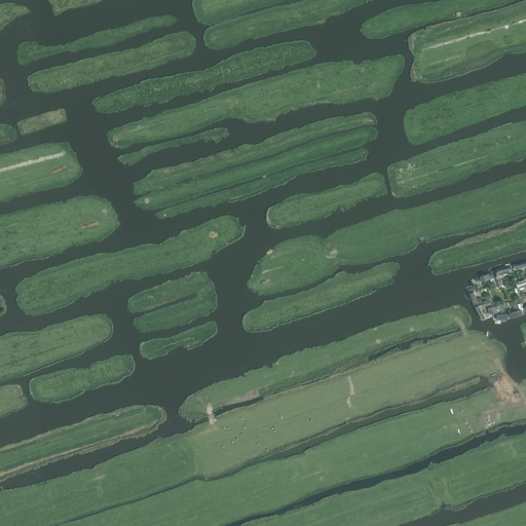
[(513,272),(511,266),(495,270),(496,275),(499,275),(513,272)]
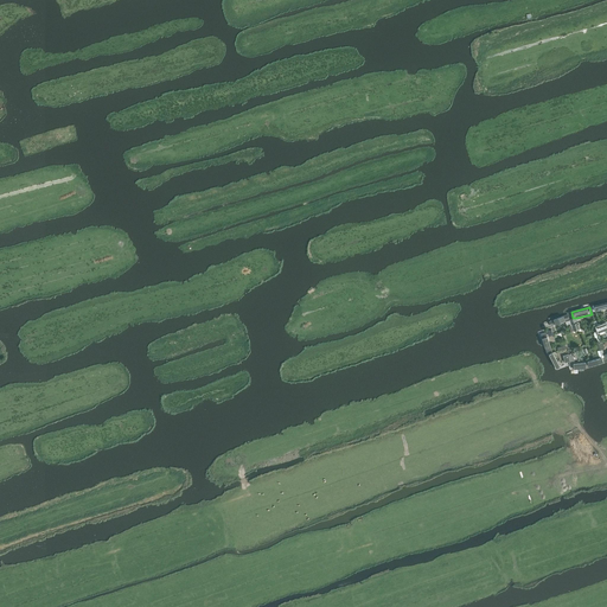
[(569,319),(567,314),(549,321),(551,326),(569,319)]
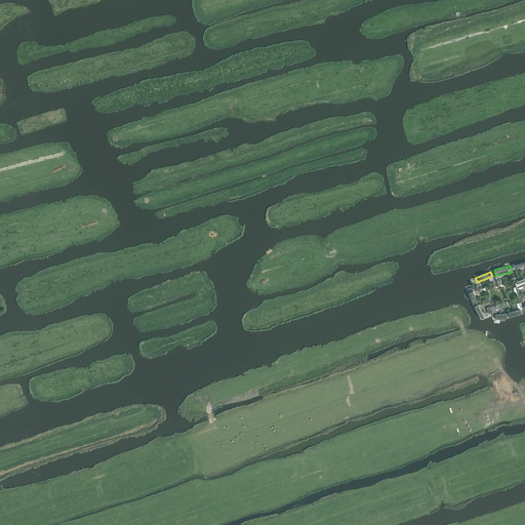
[(517,280),(514,281),(519,294),(524,292),(524,286),(524,285),(524,284),(524,280),(524,278),(519,280),(519,279),(517,280)]
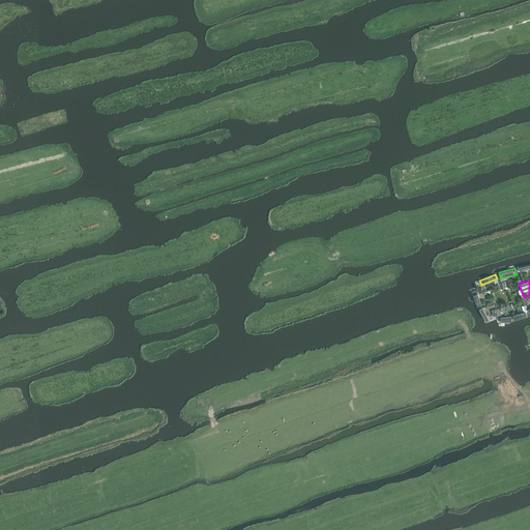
[(482,307),(476,290),(472,291),(478,308),(482,307)]
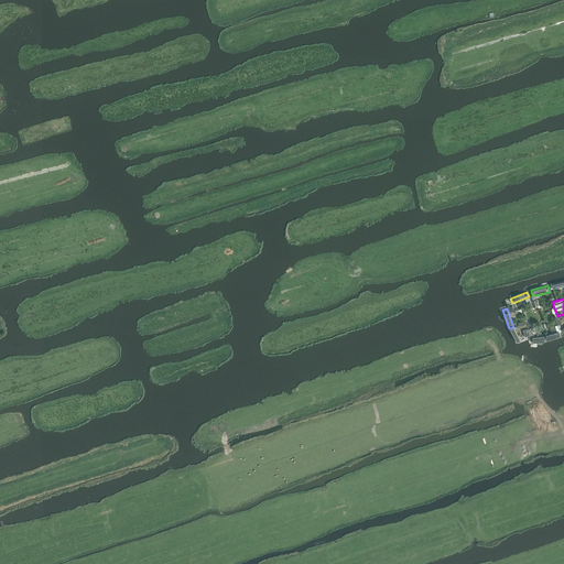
[(510,329),(517,343),(521,340),(513,327),(510,329)]
